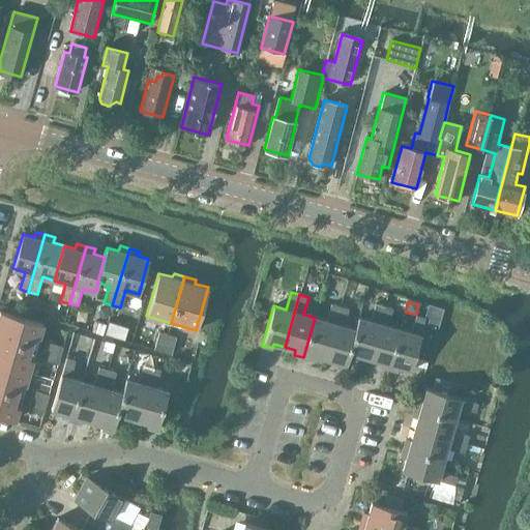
[(325,358),(341,306),(331,303),(326,321),(315,318),(303,357),(313,360),(315,355),(325,358)]
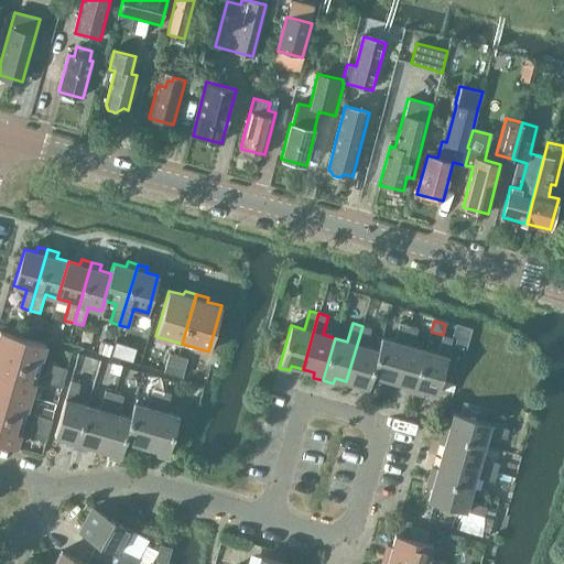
[(393,380),(409,325),(400,323),(394,342),(381,337),(378,350),(370,380),(380,382),(381,377),(393,380)]
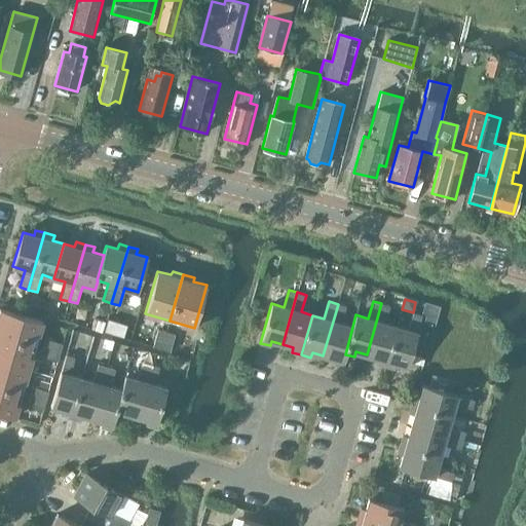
[(385,366),(397,327),(385,323),(389,306),(381,303),(367,354),(377,359),(376,364),(385,366)]
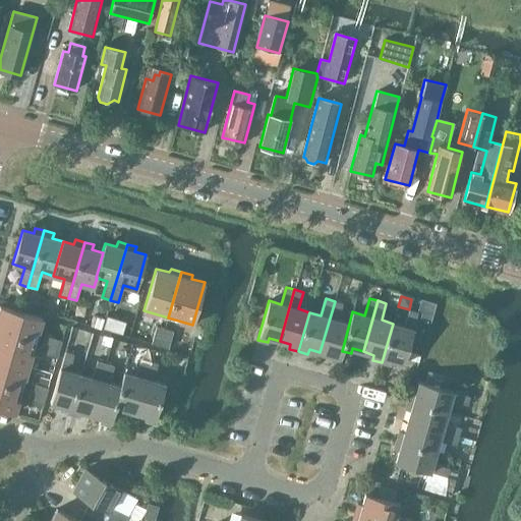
[(342,351),(349,324),(338,321),(343,303),(335,301),(320,352),(331,355),(329,360),(339,363),(342,351)]
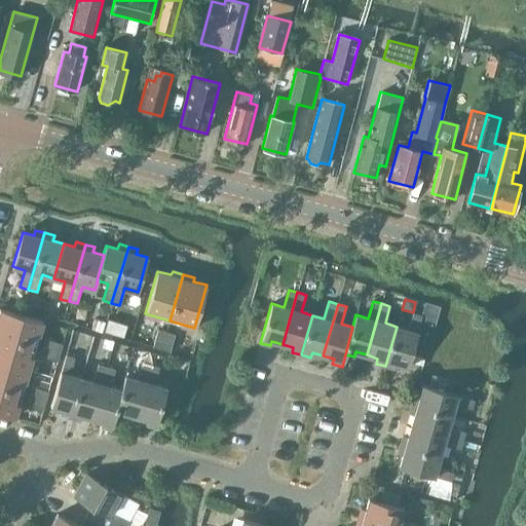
[(0,335),(35,345),(42,321),(0,308),(0,335)]
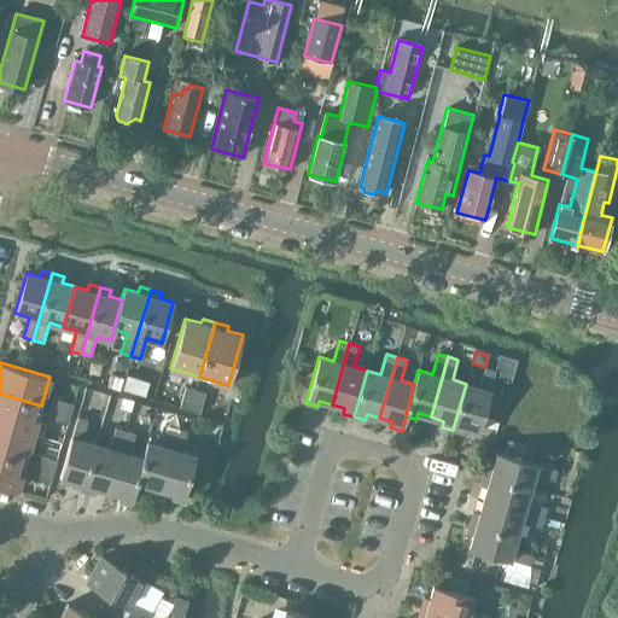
[(466,384),(453,430),(464,433),(465,427),(478,431),(495,371),(485,367),(479,388),(466,384)]
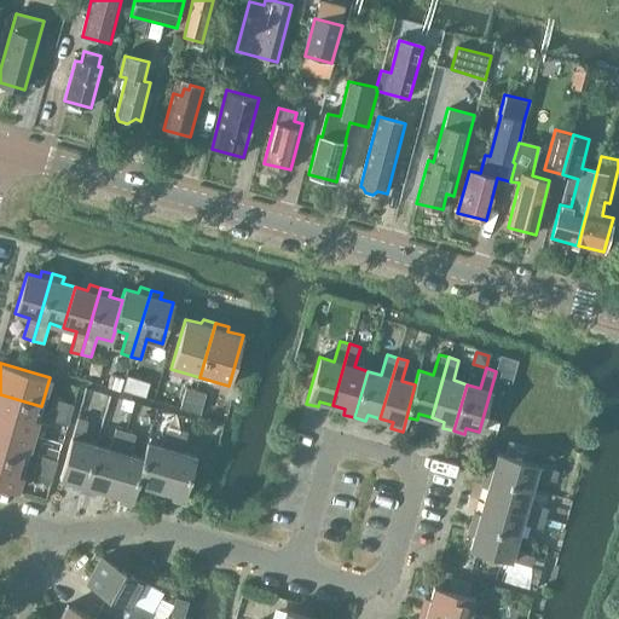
[(108,387),(119,391),(122,380),(110,375),(108,387)]
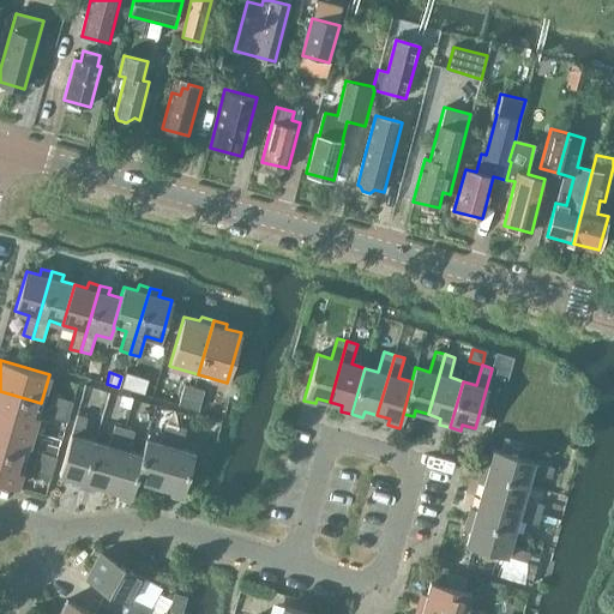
[(126,373),(121,387),(144,393),(149,379),(126,373)]
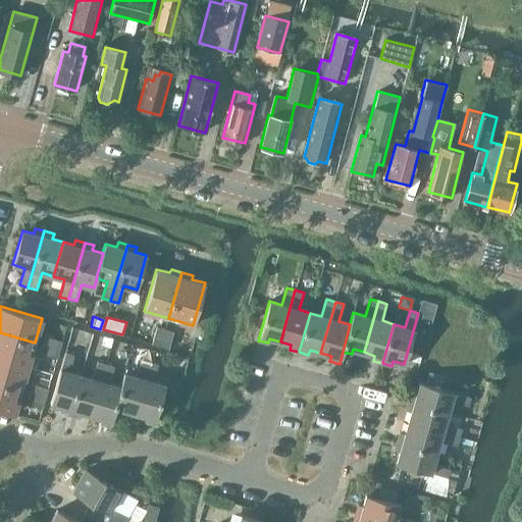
[(160,347),(165,329),(156,327),(152,344),(160,347)]
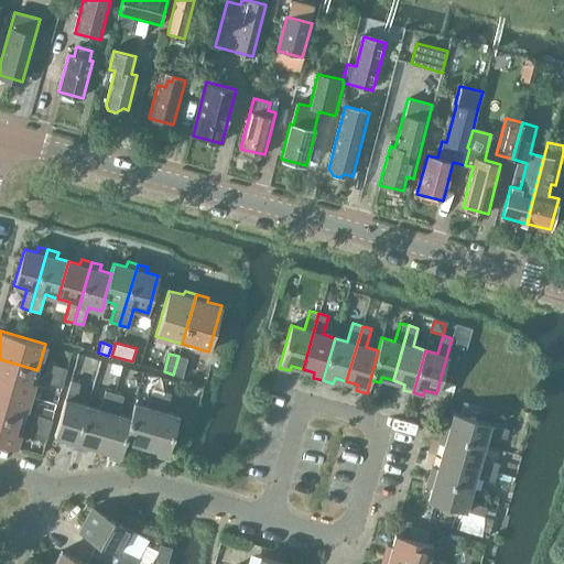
[(179,356),(173,375),(182,377),(187,359),(179,356)]
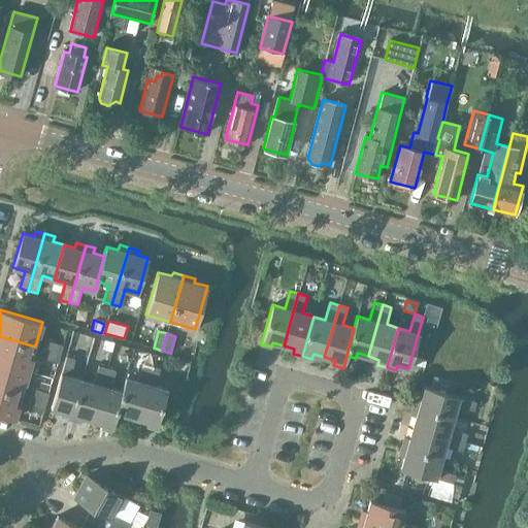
[(0,362),(29,370),(35,347),(0,336),(0,362)]
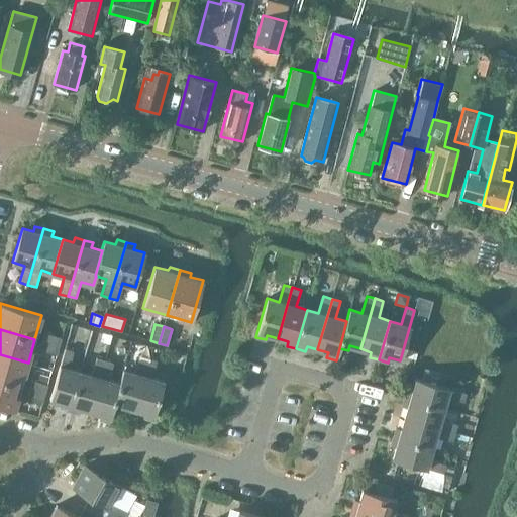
[(42,341),(59,346),(62,338),(44,333),(42,341)]
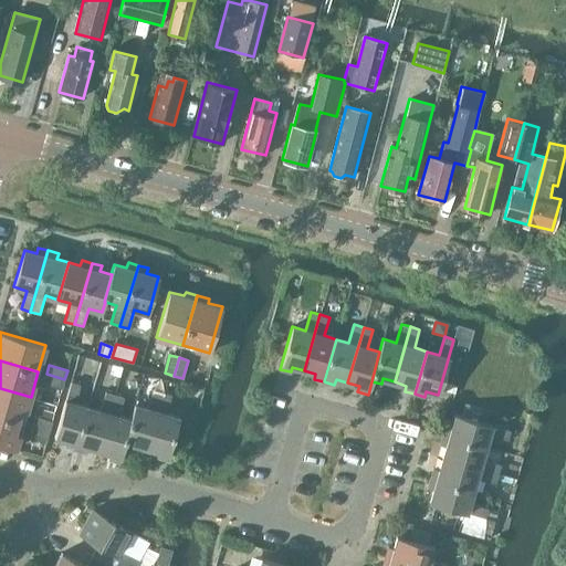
[(62,388),(64,379),(46,374),(43,384),(62,388)]
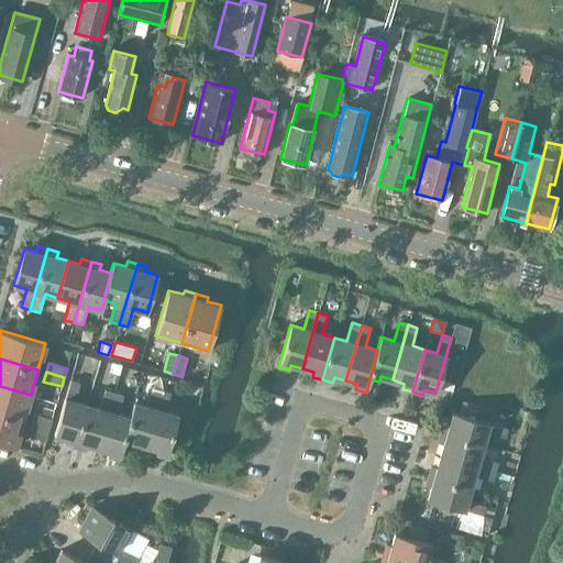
[(172,393),(175,382),(165,378),(162,390),(145,445),(157,449),(155,454),(166,457),(178,415),(165,411),(170,393),(172,393)]
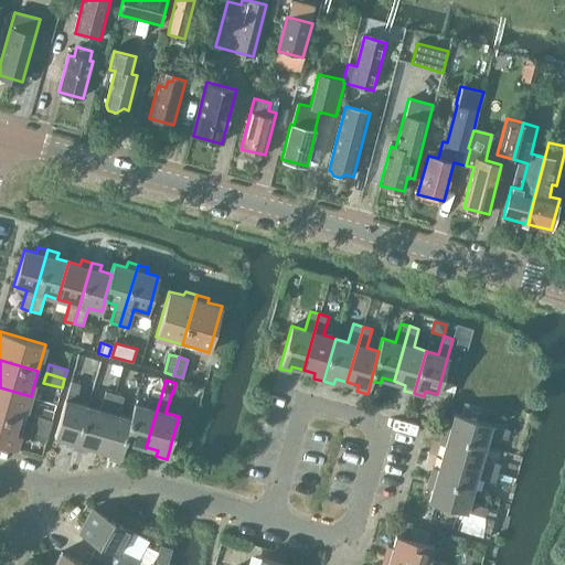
[(75,448),(87,406),(75,403),(81,384),(71,382),(54,437),(66,440),(65,446),(75,448)]
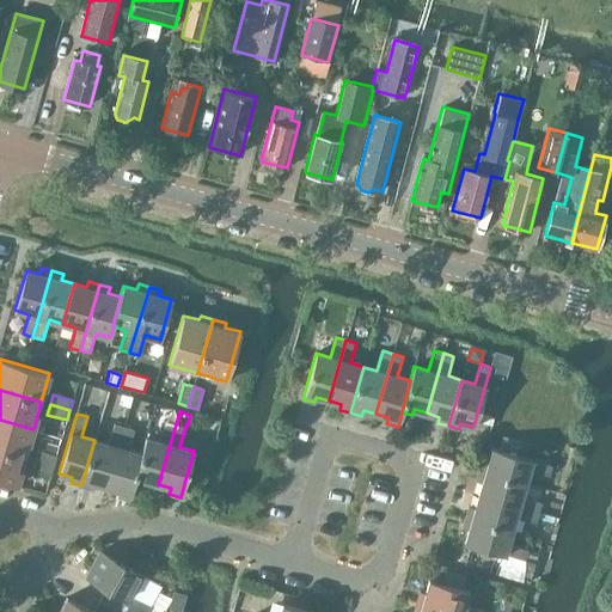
[(0,450),(25,457),(34,429),(0,420),(0,450)]
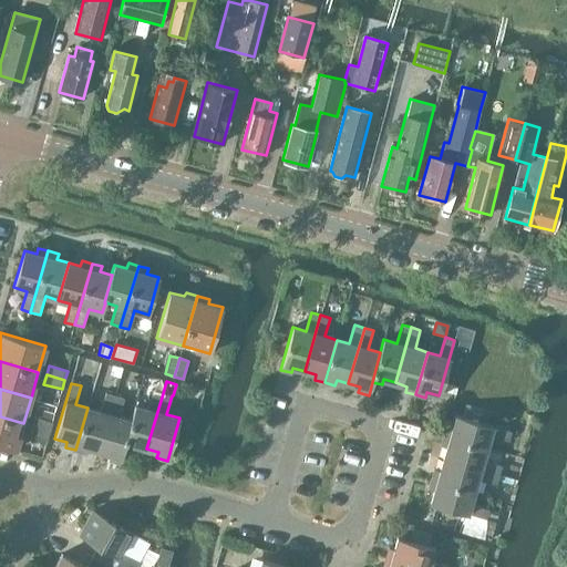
[(146,449),(163,393),(153,390),(148,409),(135,404),(131,420),(124,447),(133,451),(134,445),(146,449)]
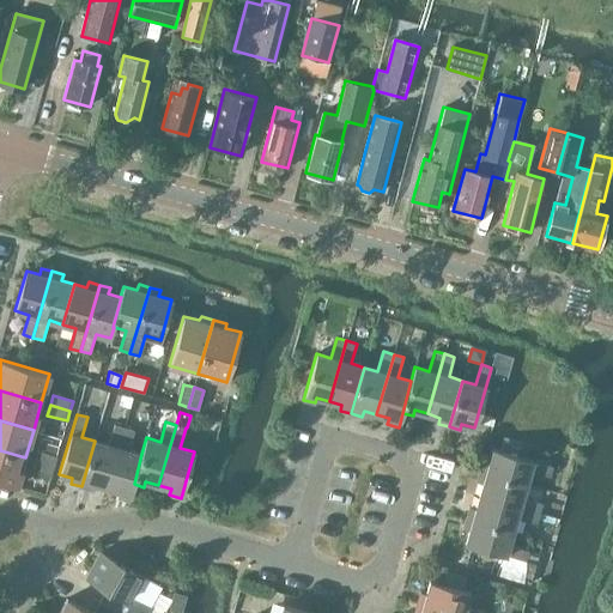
[(107,487),(125,428),(114,425),(109,444),(95,441),(82,486),(92,490),(93,484),(107,487)]
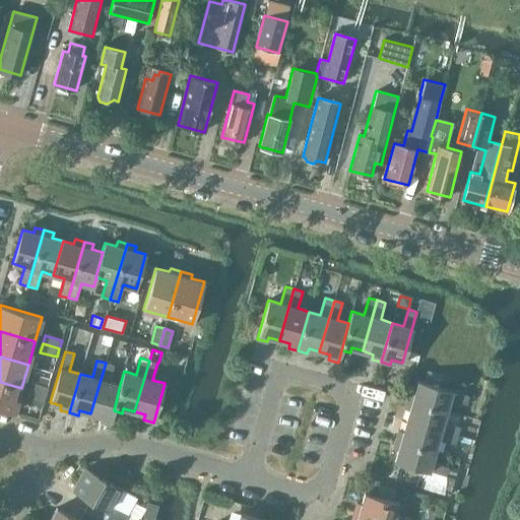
[(114,410),(120,385),(109,382),(114,365),(106,363),(90,413),(101,416),(100,421),(110,425),(114,410)]
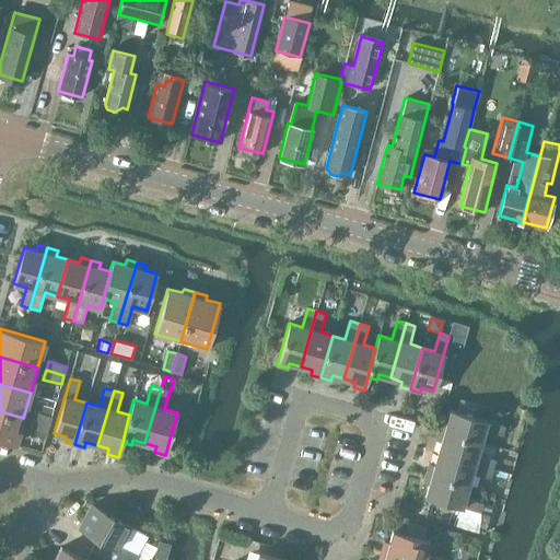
[(44,405),(42,413),(51,417),(55,408),(44,405)]
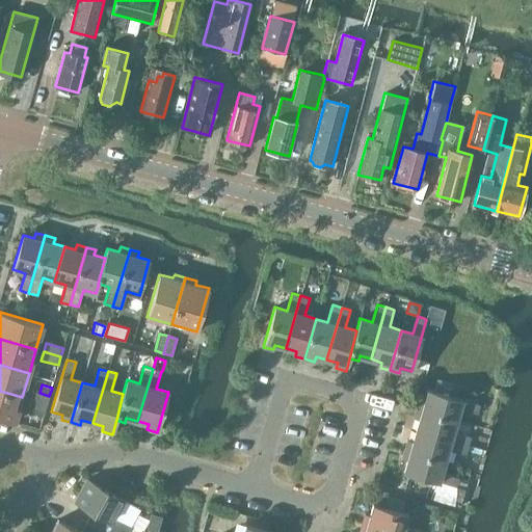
[(417,408),(456,420),(459,408),(477,414),(479,404),(427,389),(424,401),(419,399),(417,408)]
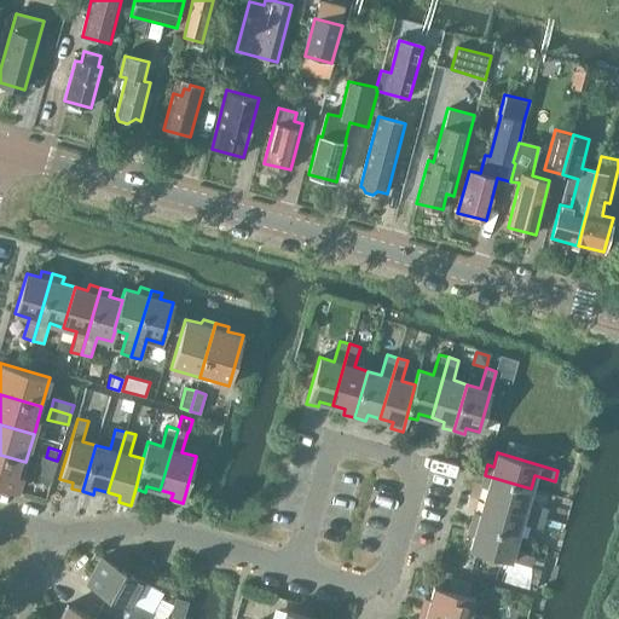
[(0,485),(17,491),(25,462),(0,455),(0,485)]
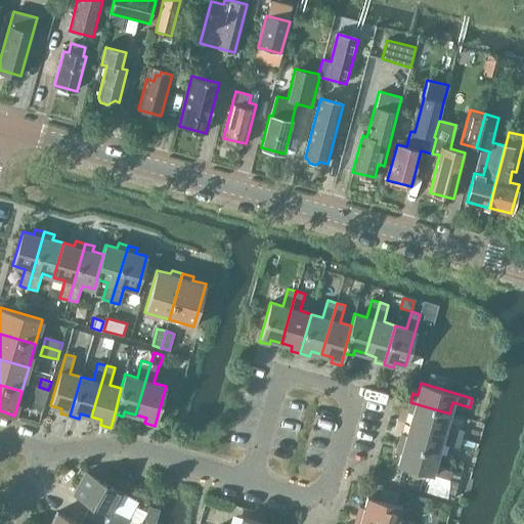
[(29,393),(46,398),(48,390),(39,387),(32,385),(29,393)]
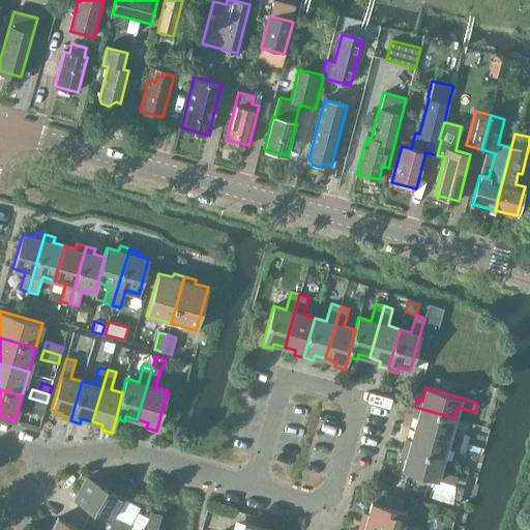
[(43,411),(47,403),(29,398),(27,407),(43,411)]
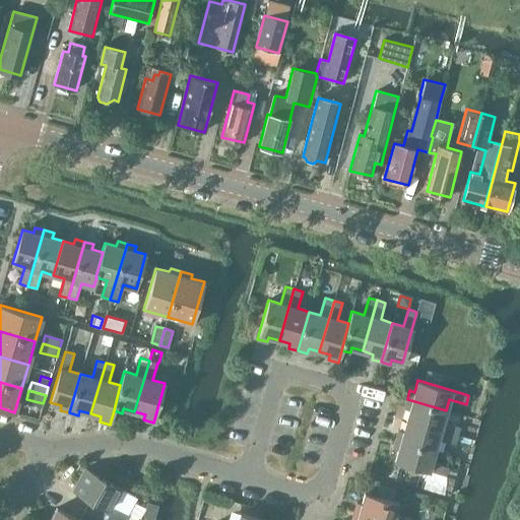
[(443,421),(446,410),(407,399),(404,408),(409,410),(406,420),(457,436),(459,427),(443,421)]
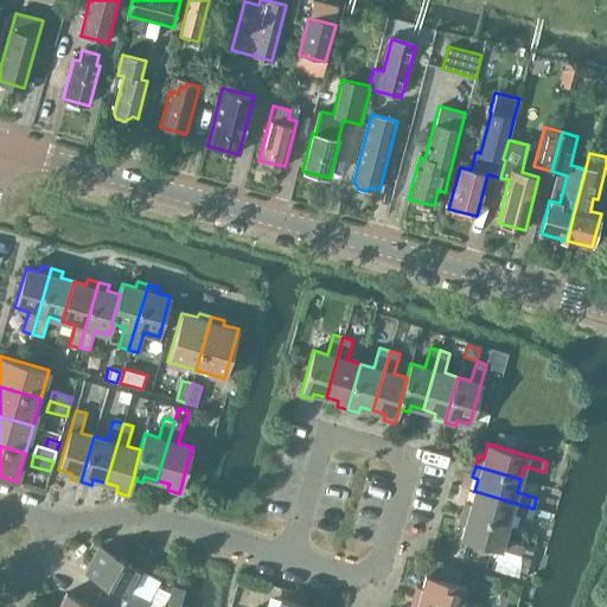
[(531,518),(534,509),(474,491),(471,504),(465,502),(461,512),(508,525),(511,512),(531,518)]
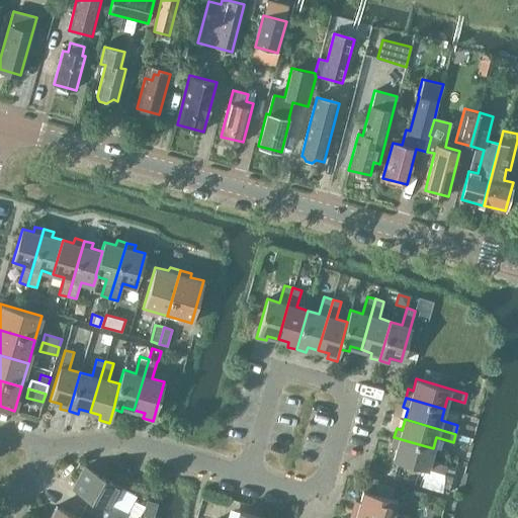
[(430,460),(433,448),(394,437),(392,446),(397,448),(393,459),(444,473),(446,465),(430,460)]
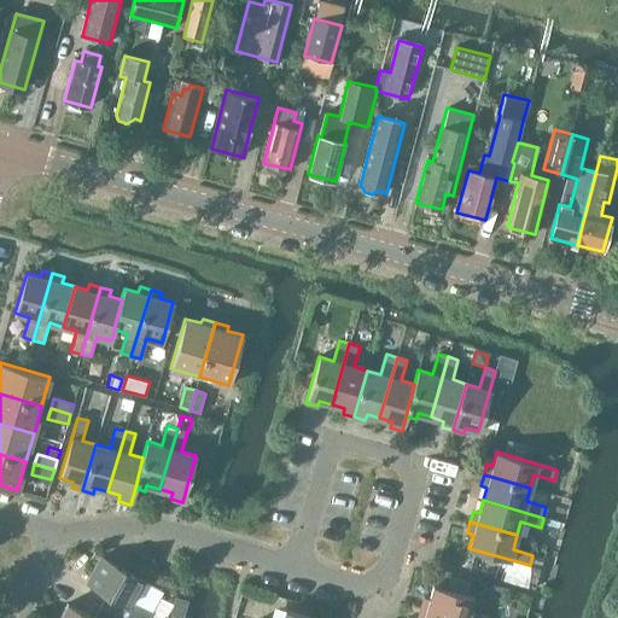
[(532,555),(530,565),(542,569),(544,558),(532,555)]
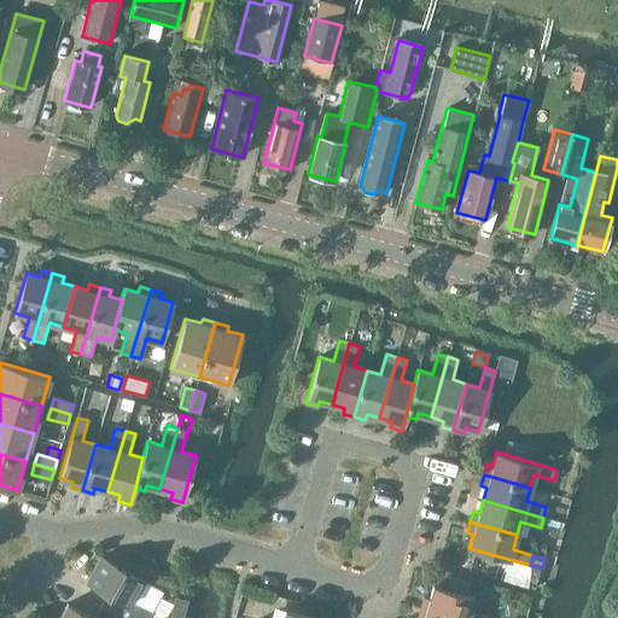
[(150,617),(153,612),(150,611),(161,590),(145,581),(100,557),(87,582),(108,594),(100,606),(121,617),(150,617)]
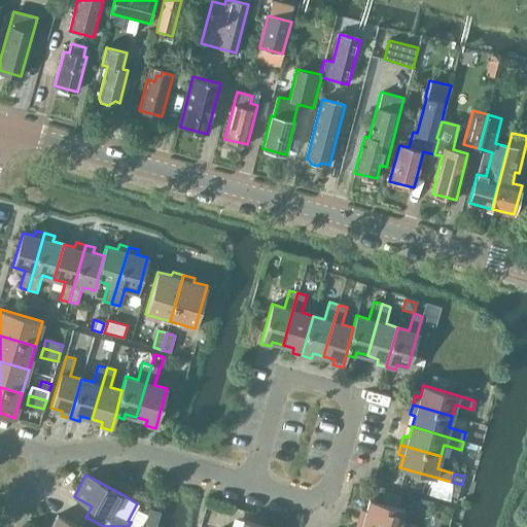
[(358,519),(387,526),(417,526),(400,521),(403,508),(370,499),(366,511),(361,510),(358,519)]
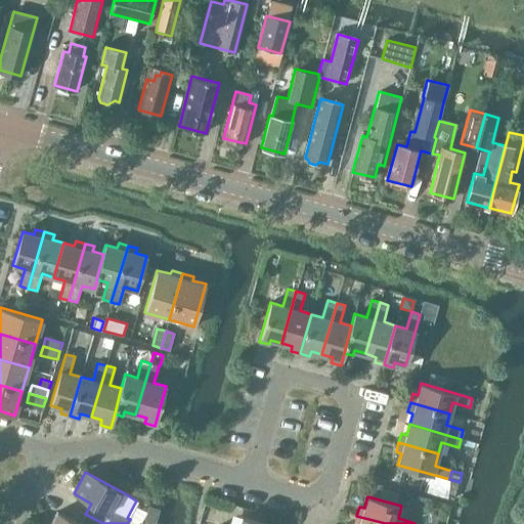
[(102,523),(85,514),(79,523),(78,523),(57,512),(50,523),(102,523)]
